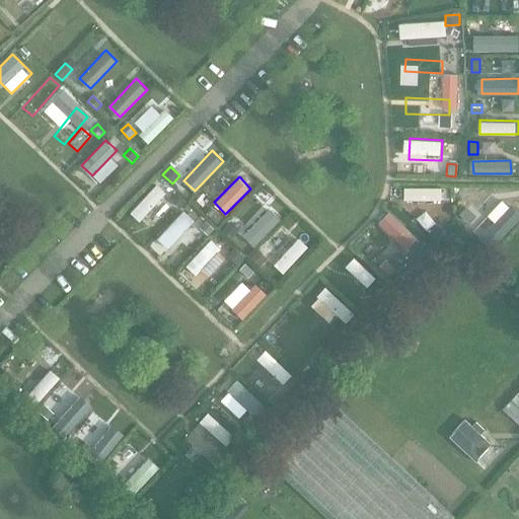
[(406,187),(406,200),(443,200),(444,187),(406,187)]
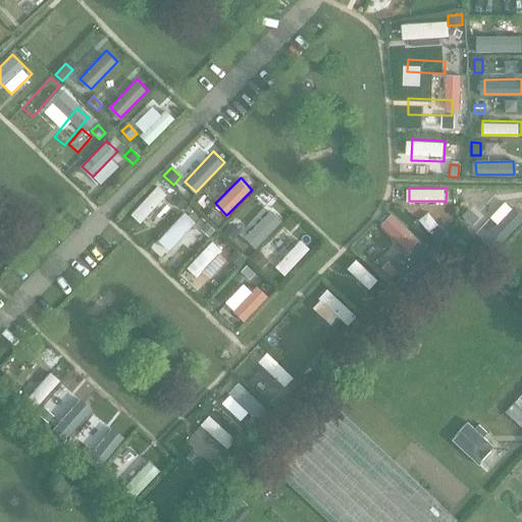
[(176,195),(170,202),(180,210),(187,203),(176,195)]
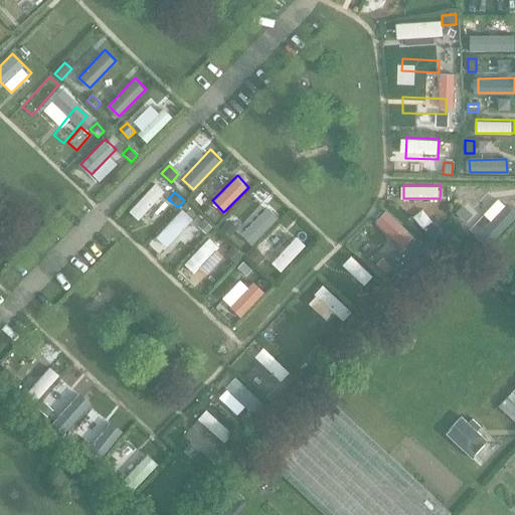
[(496,241),(514,220),(514,209),(508,203),(483,229),(496,241)]
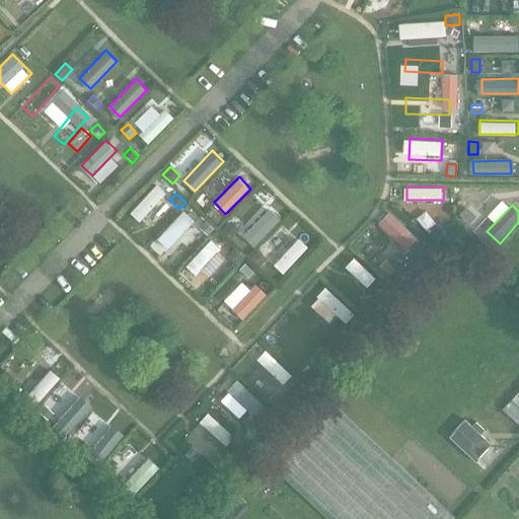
[(253,246),(282,218),(271,207),(242,235),(253,246)]
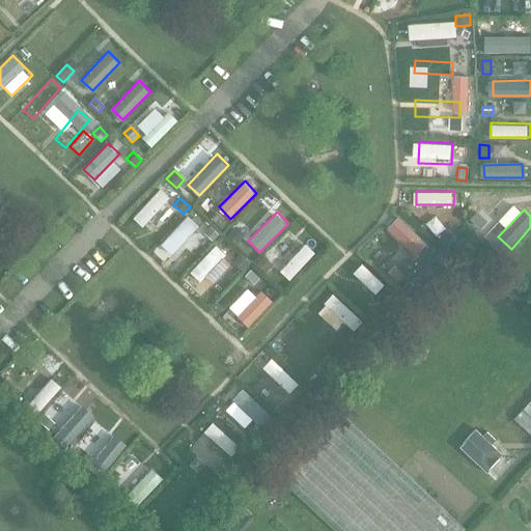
[(172,253),(200,225),(190,215),(162,243),(172,253)]
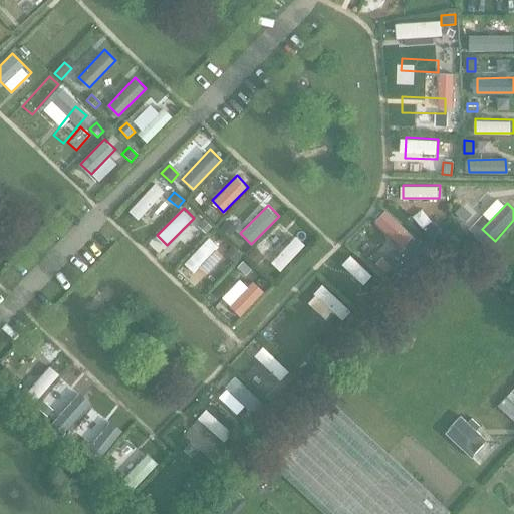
[(211,208),(205,214),(214,223),(220,217),(211,208)]
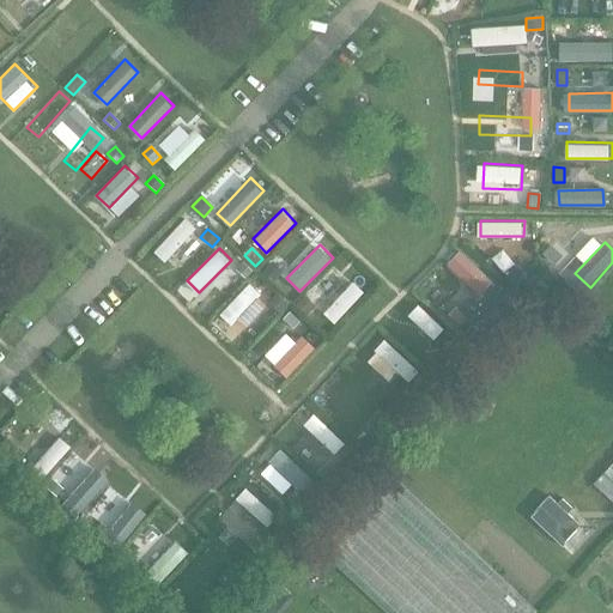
[(483,295),(497,280),(462,248),(448,263),(483,295)]
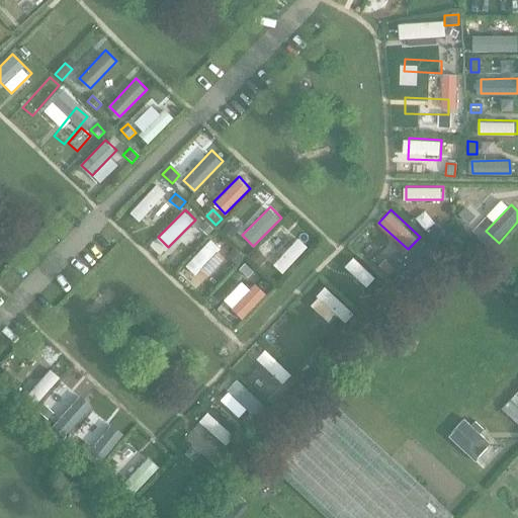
[(204,222),(198,229),(206,237),(213,230),(204,222)]
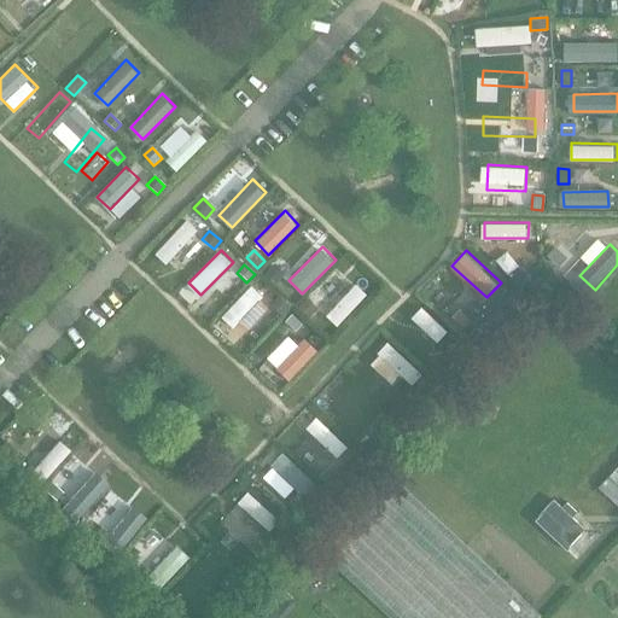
[(274,266),(266,274),(277,284),(284,275),(274,266)]
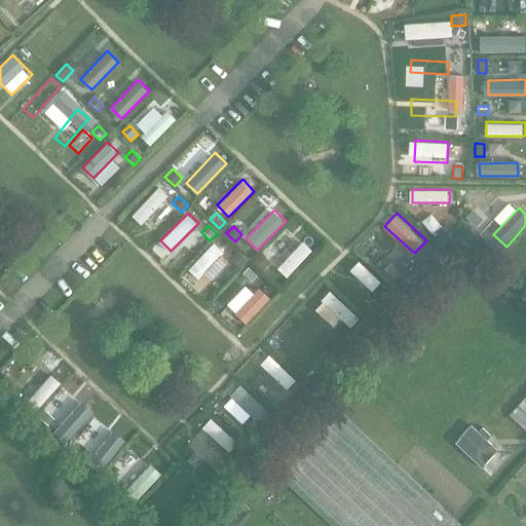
[(289,277),(312,249),(301,239),(277,268),(289,277)]
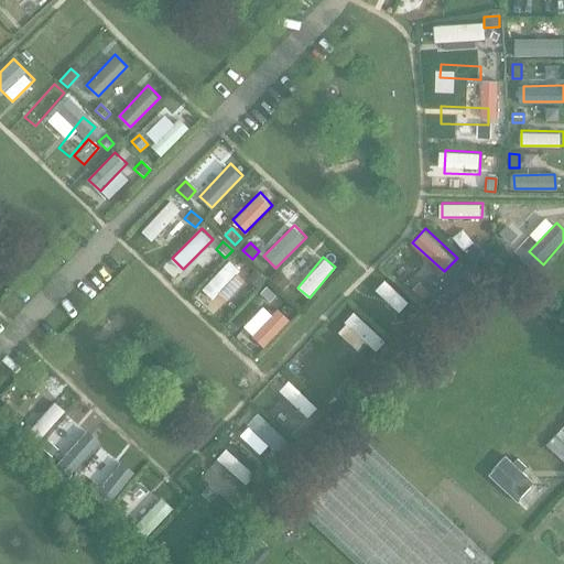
[(214,297),(240,269),(229,259),(204,289),(214,297)]
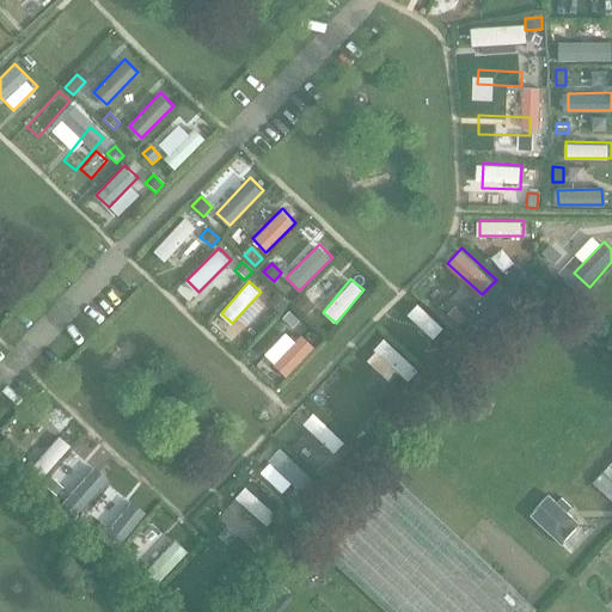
[(276,294),(268,304),(280,314),(288,305),(276,294)]
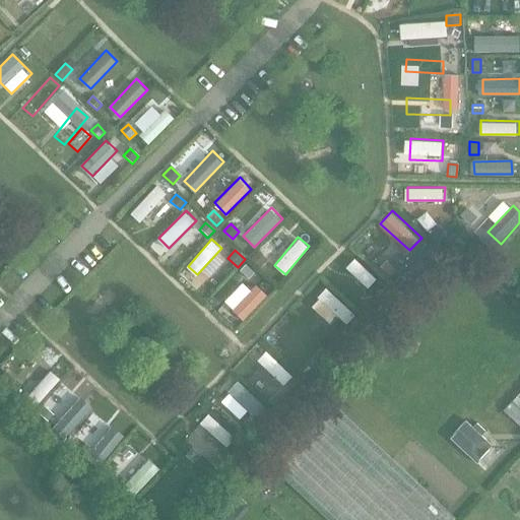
[(464,269),(471,261),(459,251),(435,277),(442,283),(452,271),(457,276),(464,269)]
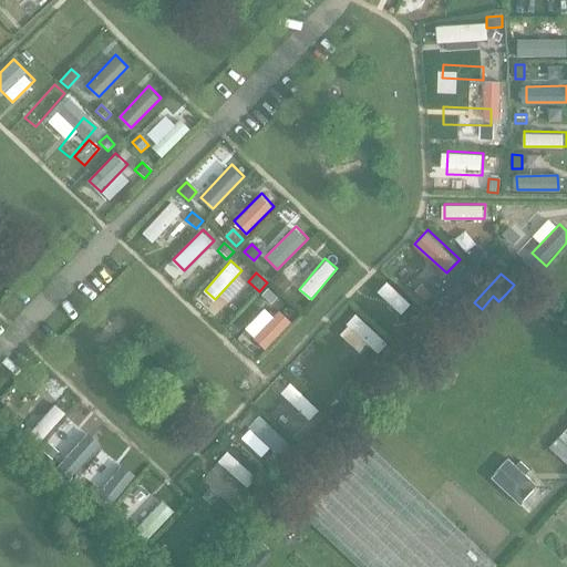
[(281,275),(274,284),(282,292),(291,285),(281,275)]
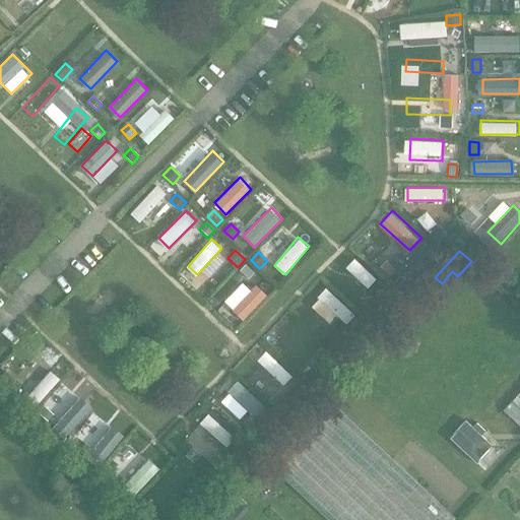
[(353,257),(345,267),(370,286),(378,276),(353,257)]
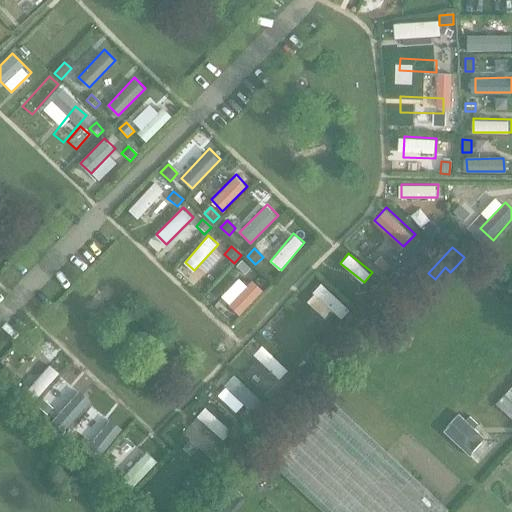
[(379,257),(372,264),(382,274),(389,268),(379,257)]
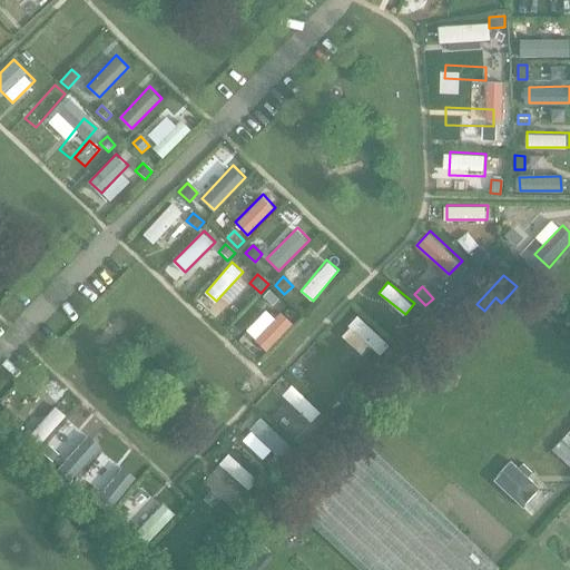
[(269,292),(263,297),(273,307),(279,301),(269,292)]
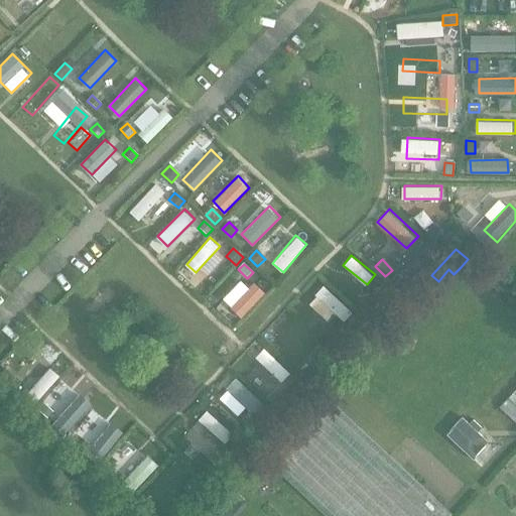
[(266,291),(255,281),(249,286),(242,279),(223,298),(242,316),(266,291)]
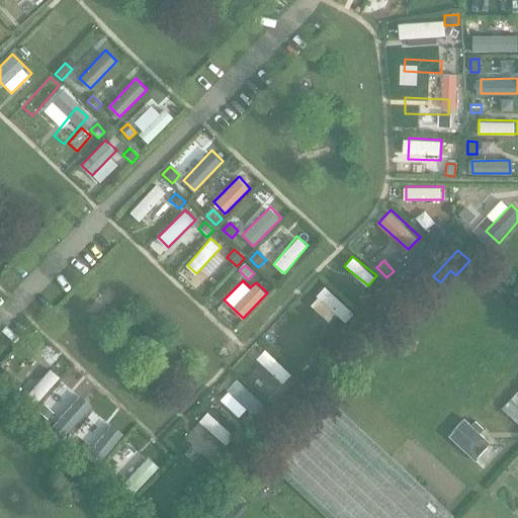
[(310,304),(328,320),(335,313),(345,321),(353,311),(325,285),(310,304)]
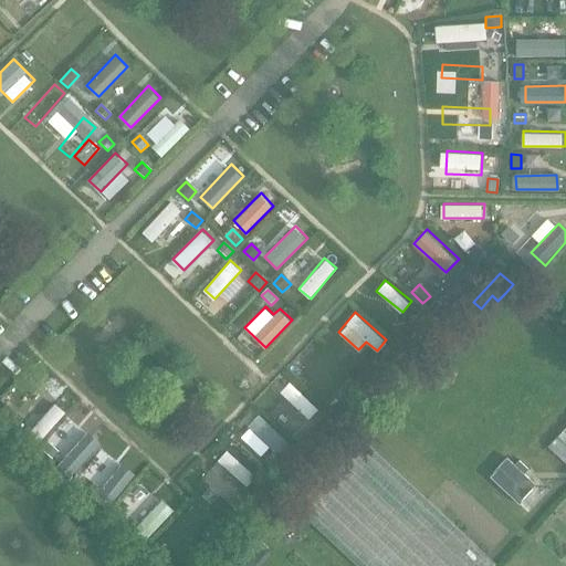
[(56,404),(38,425),(45,431),(65,410),(56,404)]
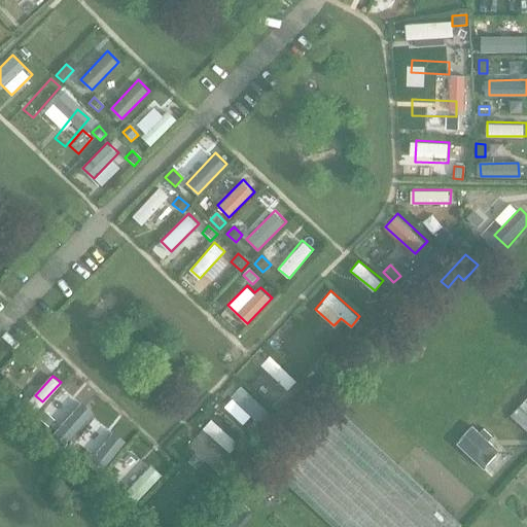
[(247,427),(266,408),(242,384),(222,403),(247,427)]
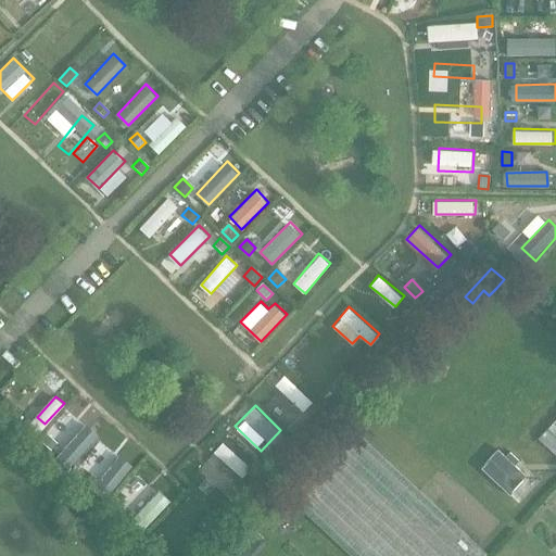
[(355,433),(290,501),(349,555),(485,555),(487,555),(355,433)]
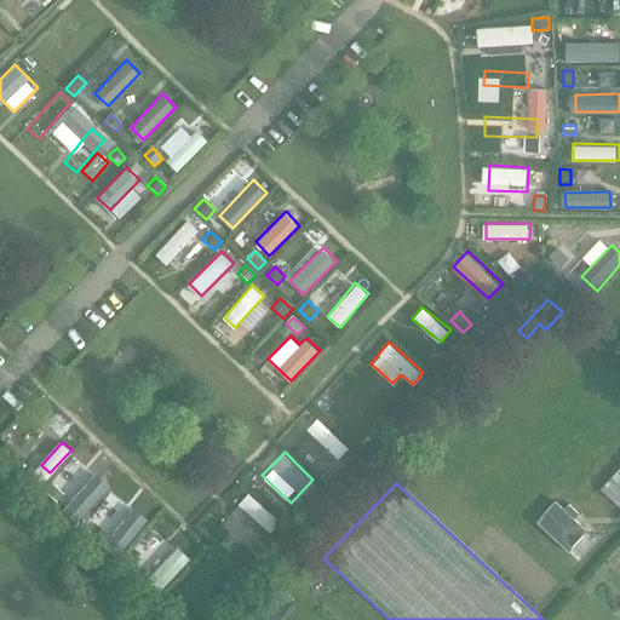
[(246,495),(239,507),(273,528),(280,516),(246,495)]
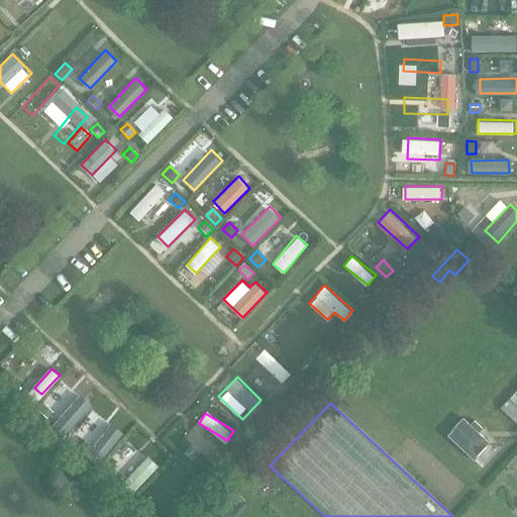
[(463,418),(446,436),(474,461),(490,443),(480,433),(484,429),(475,421),(471,425),(463,418)]
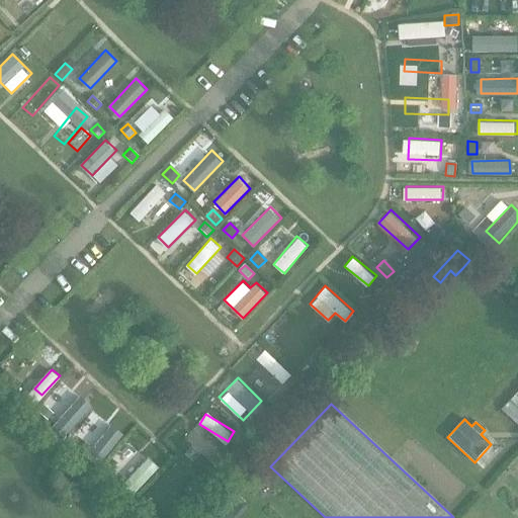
[(137,491),(158,465),(149,457),(126,483),(137,491)]
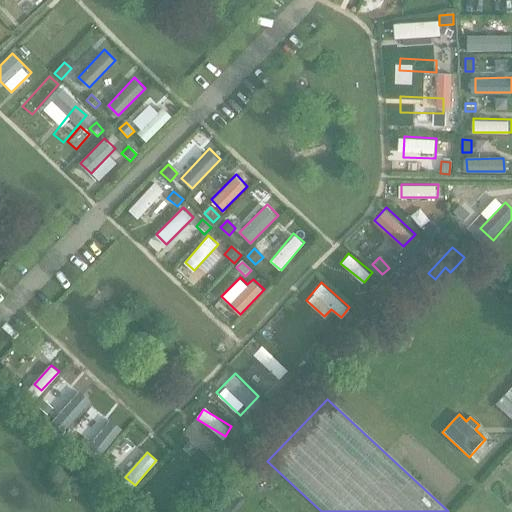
[(107,463),(99,470),(108,479),(115,471),(107,463)]
